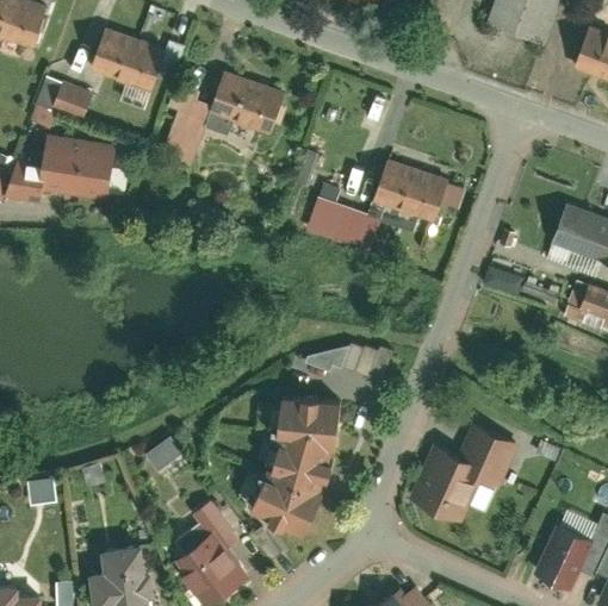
[(47,8),(24,0),(0,0),(0,42),(1,39),(2,41),(20,47),(31,50),(47,8)]
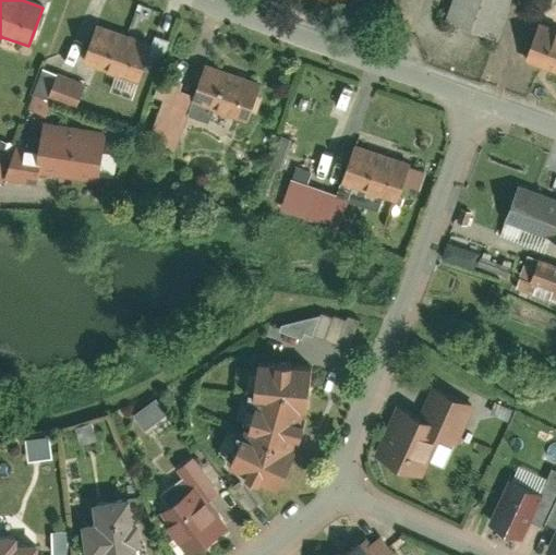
[(555,0),(452,0),(445,21),(497,40),(512,0),(555,0)]
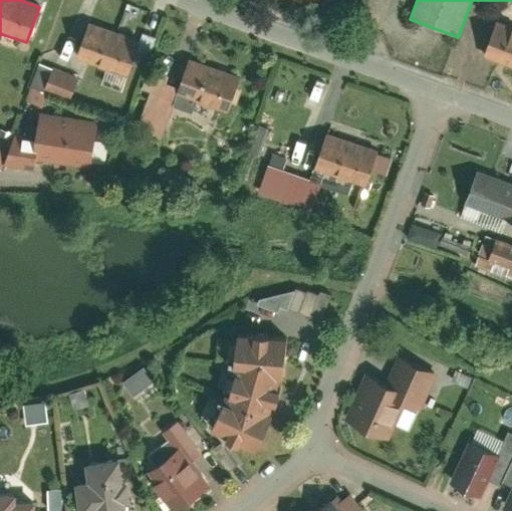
[(139,41),(88,23),(75,61),(110,73),(124,78),(139,41)]
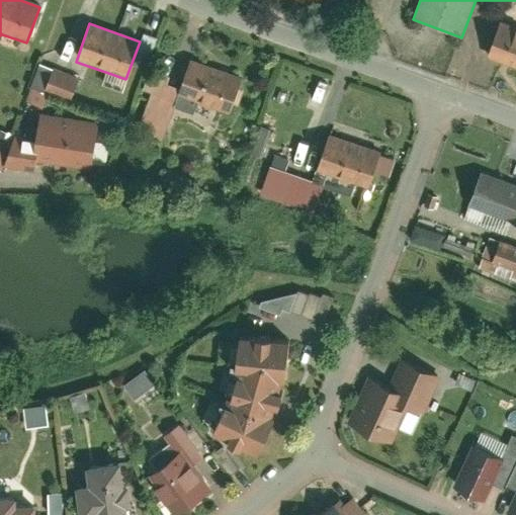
[(515,35),(498,28),(486,60),(515,71),(515,35)]
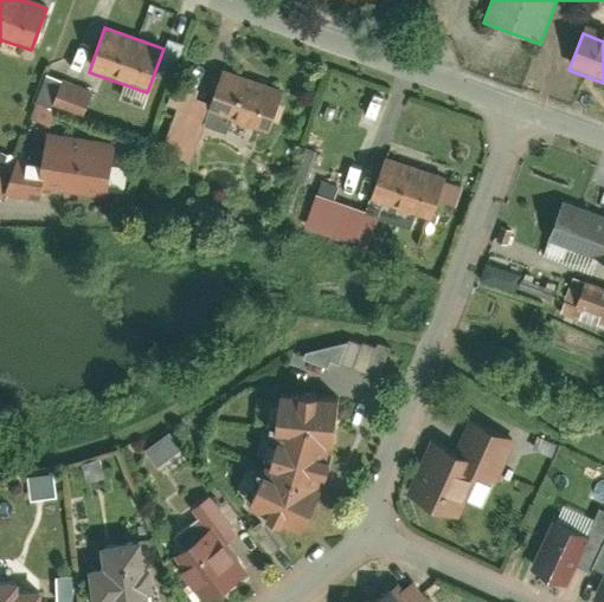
[(20,46),(2,40),(0,46),(0,50),(17,57),(20,46)]
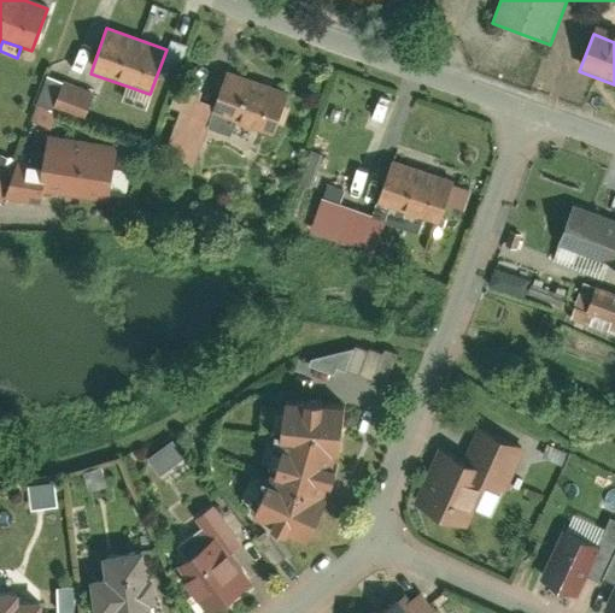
[(568,43),(562,62),(580,66),(585,48),(568,43)]
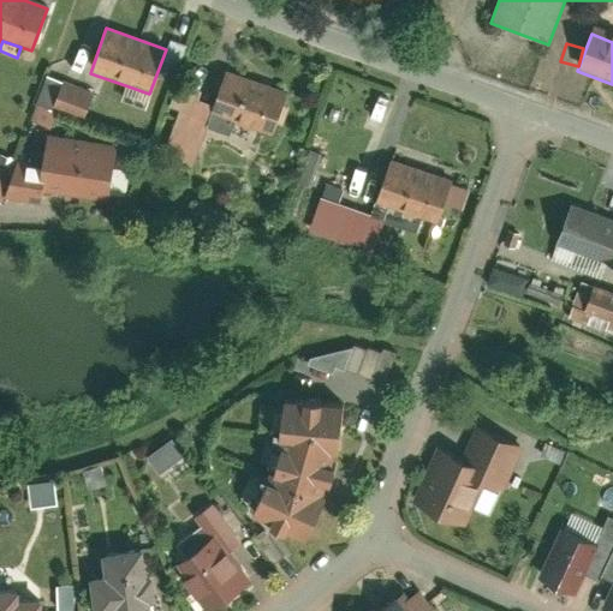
[(290,94),(226,71),(212,107),(209,114),(232,123),(273,137),(290,94)]
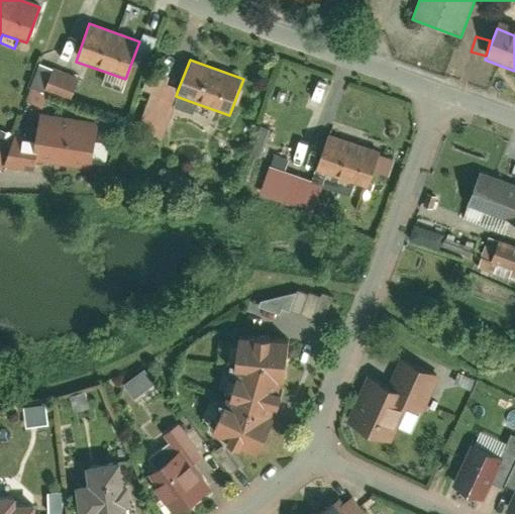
[(43,92),(52,72),(40,67),(31,91),(33,91),(42,95),(43,92)]
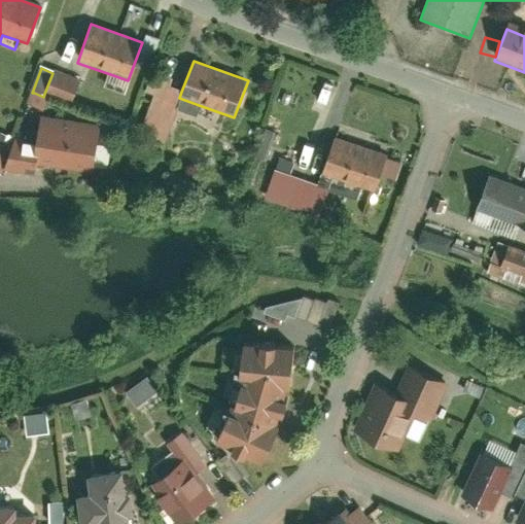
[(179,98),(181,92),(169,88),(172,78),(154,72),(146,94),(152,96),(139,130),(167,140),(177,110),(175,109),(179,98)]
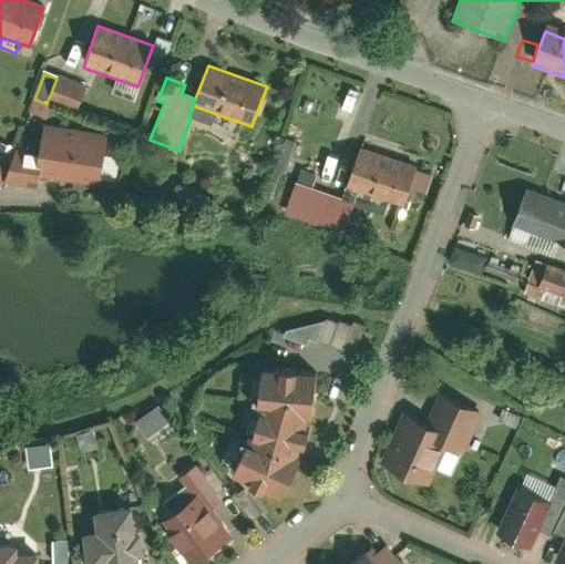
[(85,90),(57,79),(48,101),(76,112),(85,90)]
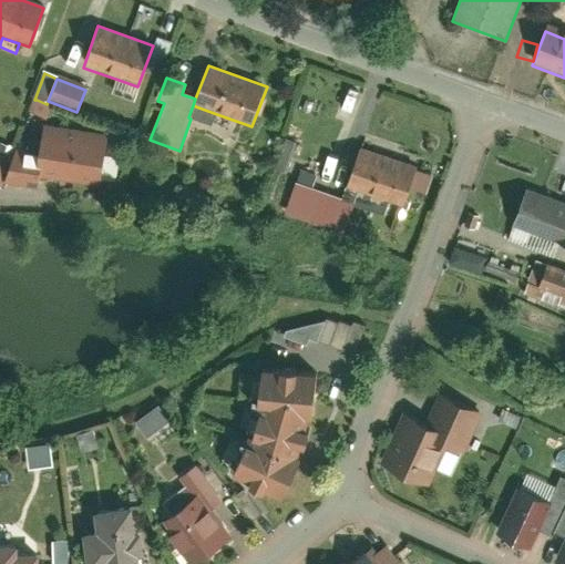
[(137,86),(122,81),(119,92),(134,98),(137,86)]
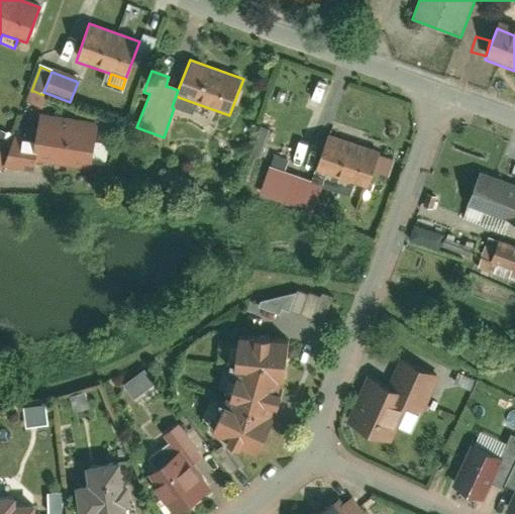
[(42,95),(33,91),(22,118),(35,123),(37,119),(38,116),(46,96),(42,95)]
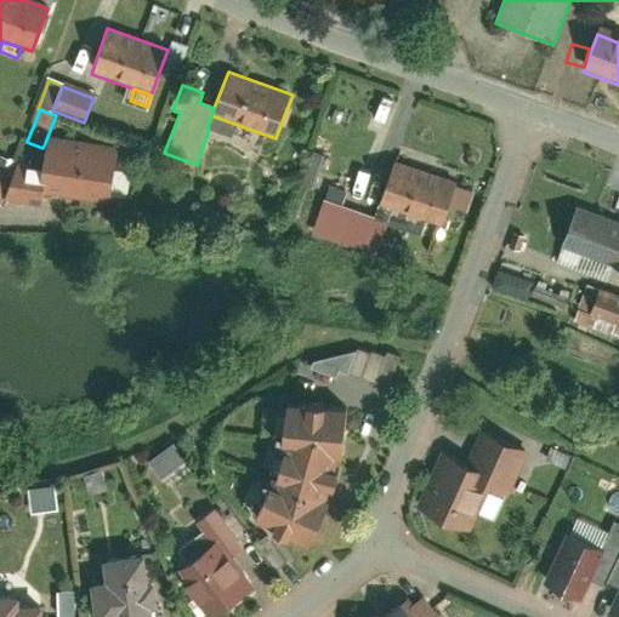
[(230,137),(234,124),(211,115),(206,129),(209,130),(230,137)]
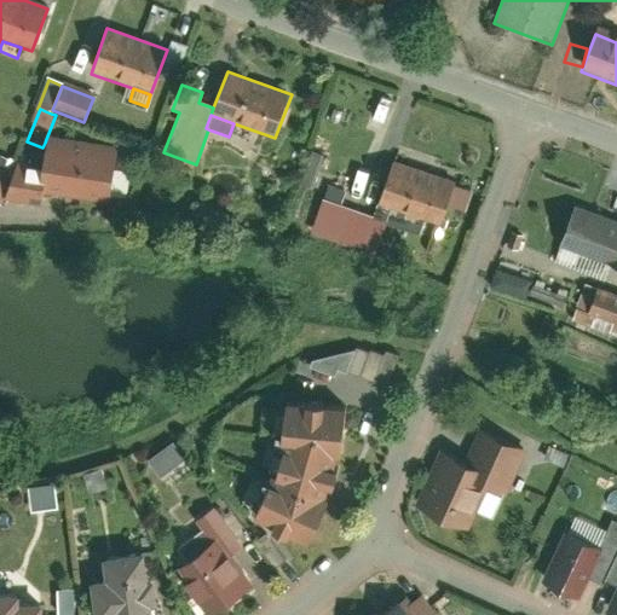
[(46,139),(45,143),(40,167),(17,163),(11,183),(7,183),(4,193),(3,202),(40,208),(42,197),(108,207),(117,150),(46,139)]
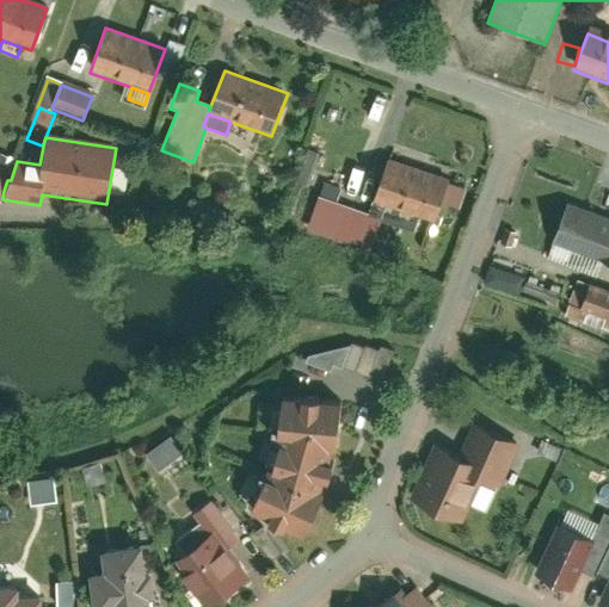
[(14,162),(0,156),(0,200),(4,191),(7,180),(14,162)]
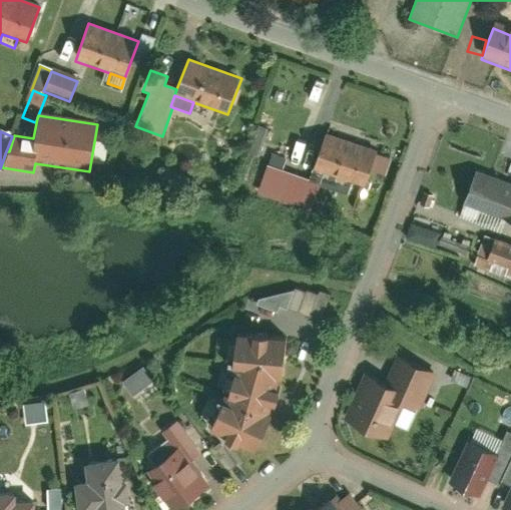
[(376,151),(325,133),(313,170),(331,176),(364,187),(376,151)]
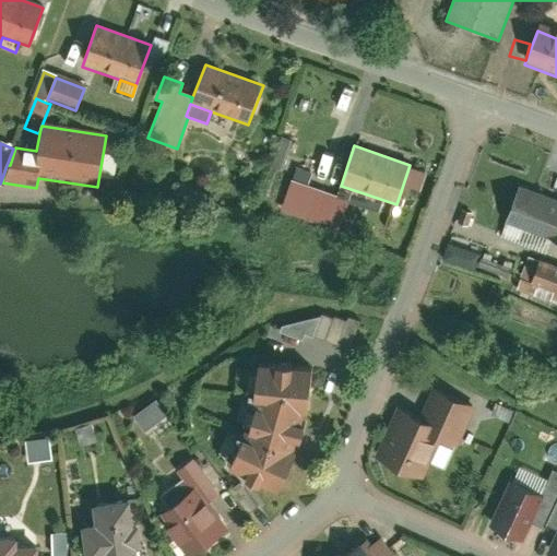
[(336,233),(346,204),(287,185),(277,213),(336,233)]
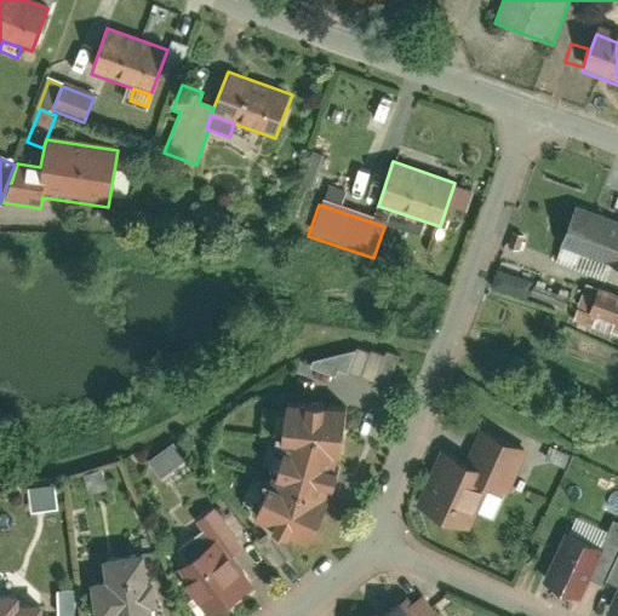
[(617,268),(617,224),(573,208),(560,246),(562,247),(581,253),(612,265),(617,268)]
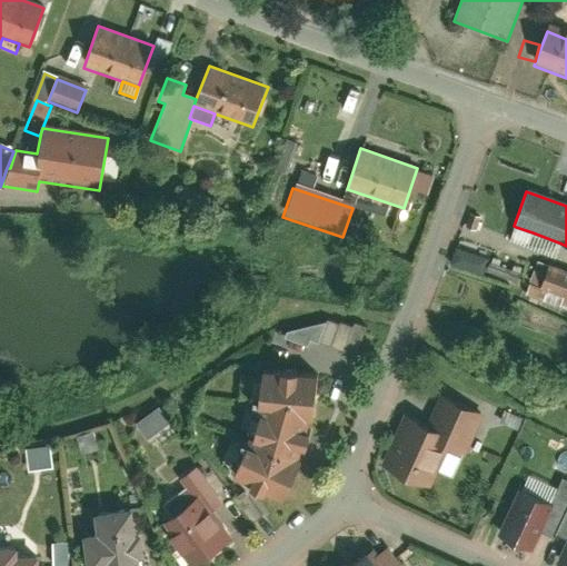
[(481,219),(468,215),(464,228),(476,234),(481,219)]
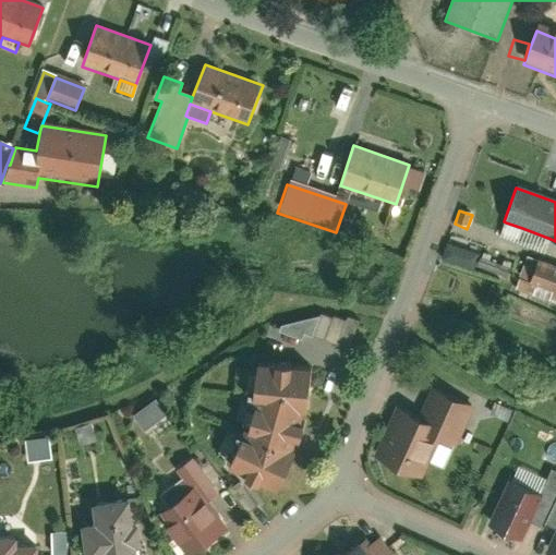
[(522,228),(506,222),(500,239),(516,245),(516,244),(522,228)]
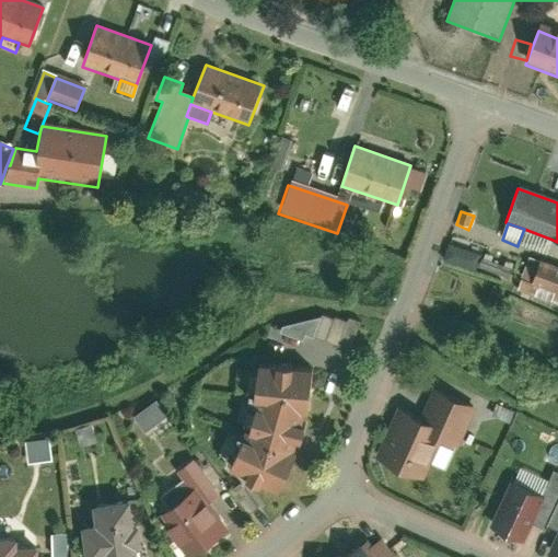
[(553,240),(524,229),(518,245),(547,256),(553,240)]
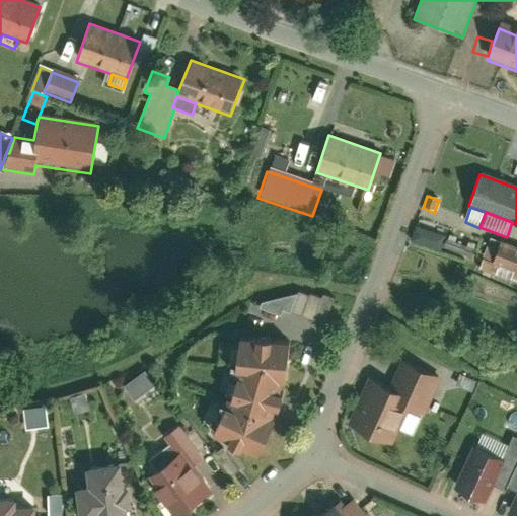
[(440,253),(447,233),(421,223),(417,235),(421,236),(417,244),(440,253)]
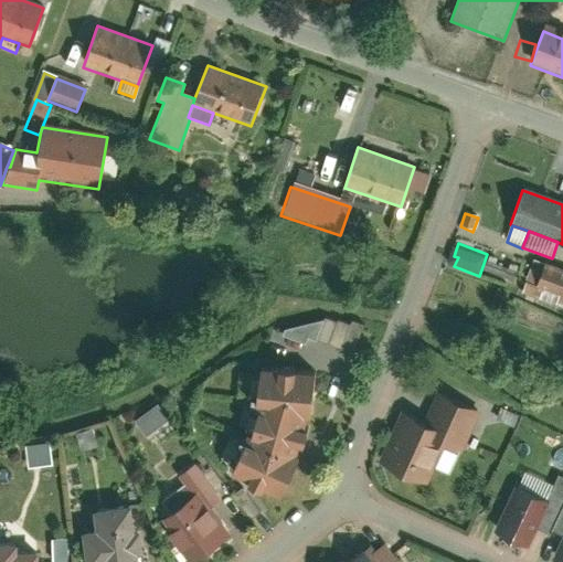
[(489,256),(482,272),(512,284),(519,267),(510,264),(509,268),(496,264),(497,260),(489,256)]
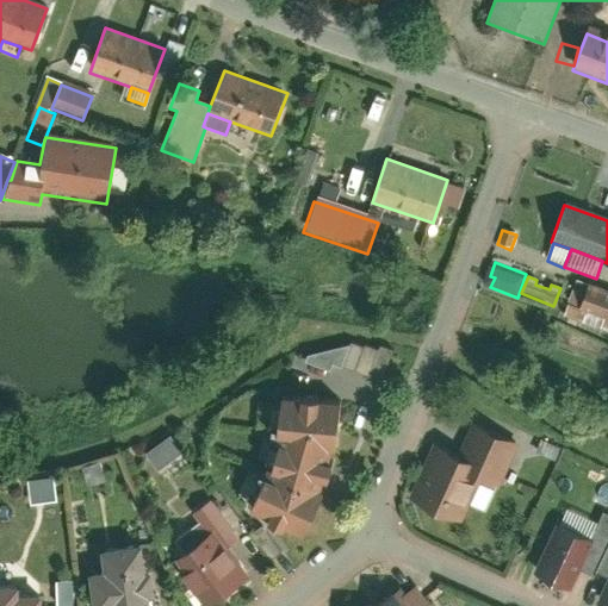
[(607,293),(576,281),(566,305),(570,306),(583,311),(585,312),(605,319),(607,320),(607,293)]
